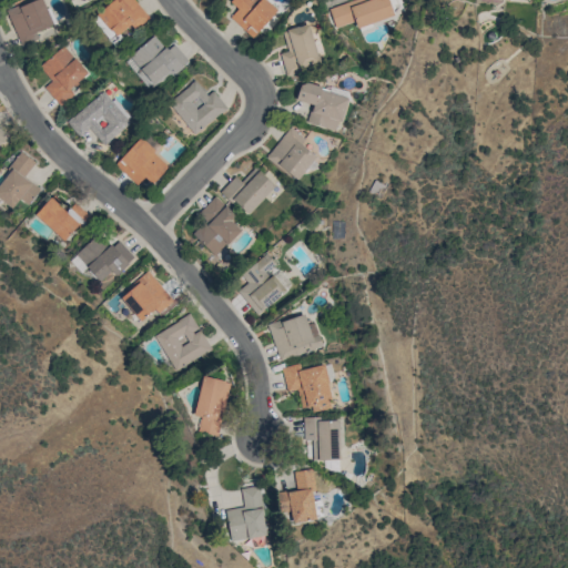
[(53,24),(42,0),(32,0),(6,11),(18,40),(53,24)]
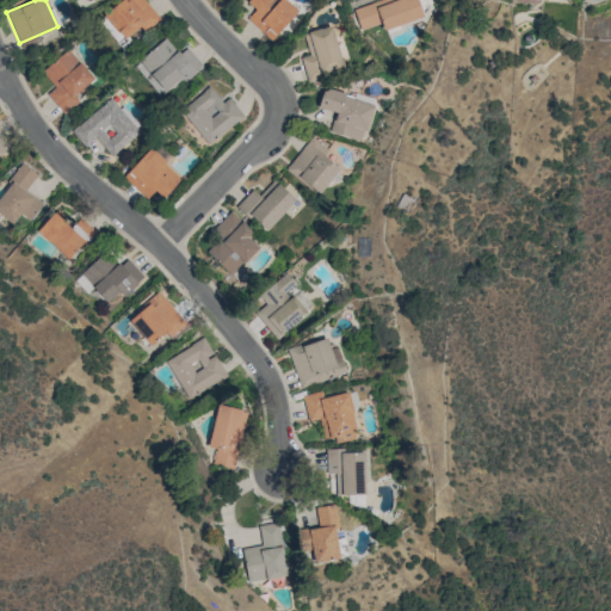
[(160,18),(144,0),(117,0),(119,1),(104,14),(125,38),(139,26),(144,32),(160,18)]
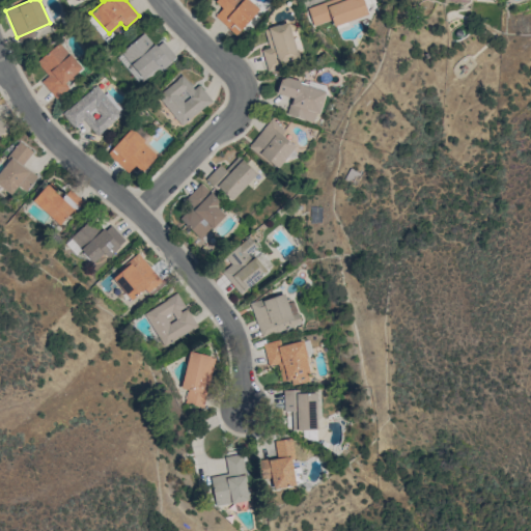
[(215,16),(235,35),(258,10),(247,0),(214,0),(214,1),(222,8),(215,16)]
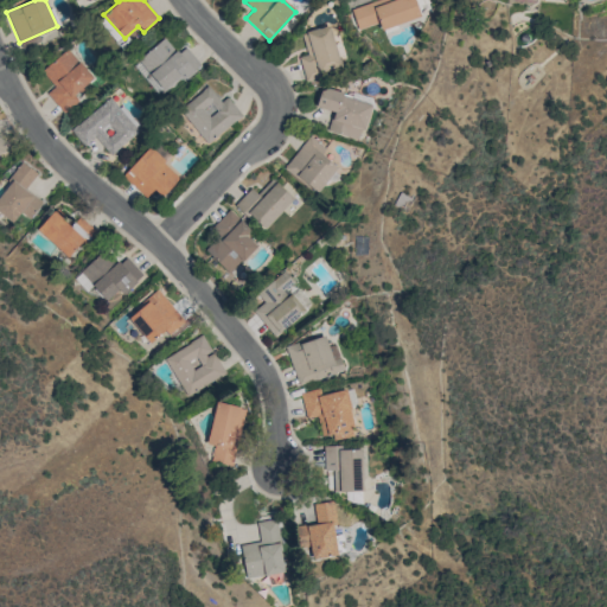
[(421,17),(415,0),(375,0),(351,7),(358,30),(378,23),(381,30),(421,17)]
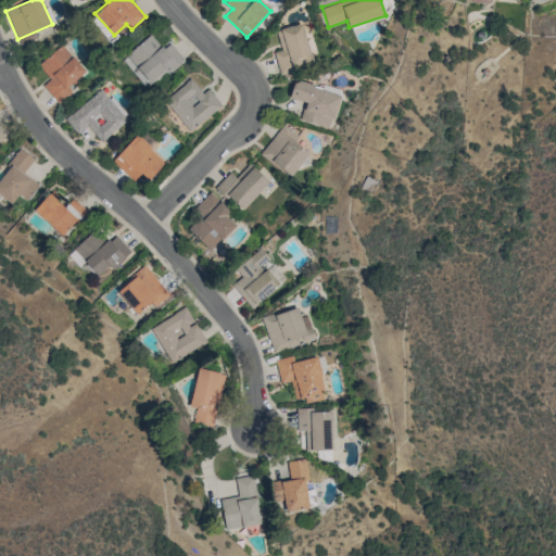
[(108,39),(112,35),(95,14),(90,19),(108,39)]
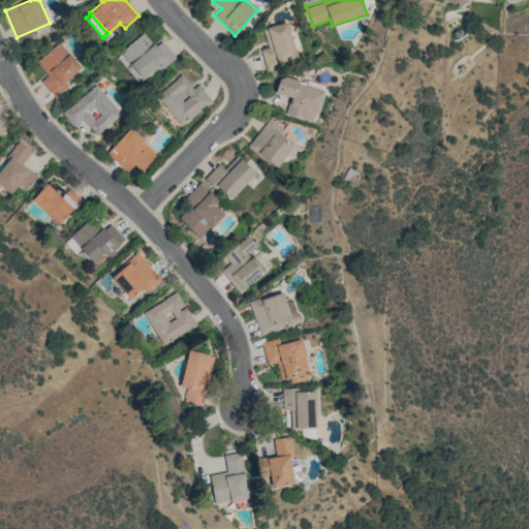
[(298,59),(287,22),(262,29),(268,48),(260,50),(266,68),(298,59)]
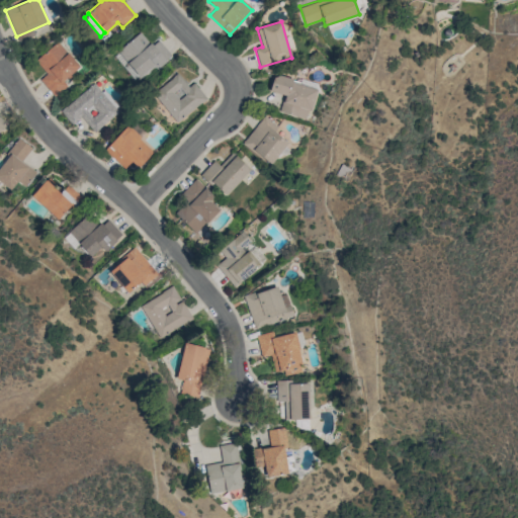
[(158,40),(152,46),(139,31),(114,55),(138,80),(154,65),(158,69),(172,56),(158,40)]
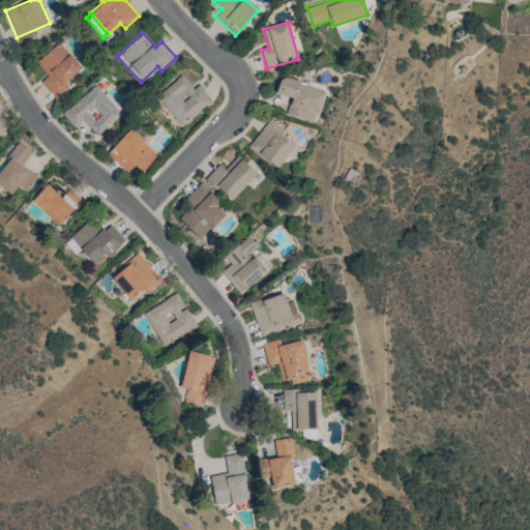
[(82,68),(59,42),(36,62),(48,76),(40,82),(56,98),(68,88),(64,83),(82,68)]
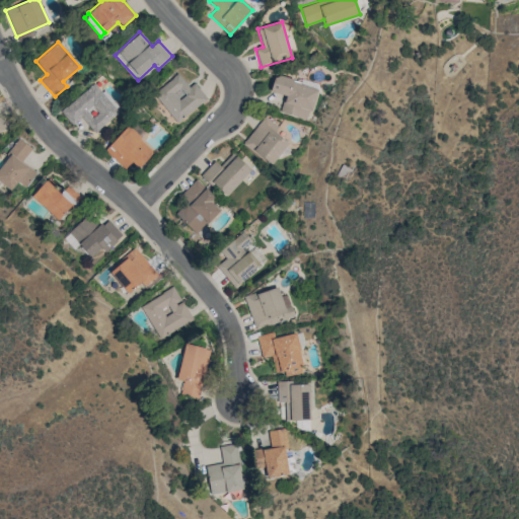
[(207,98),(194,82),(189,87),(177,73),(153,93),(176,124),(207,98)]
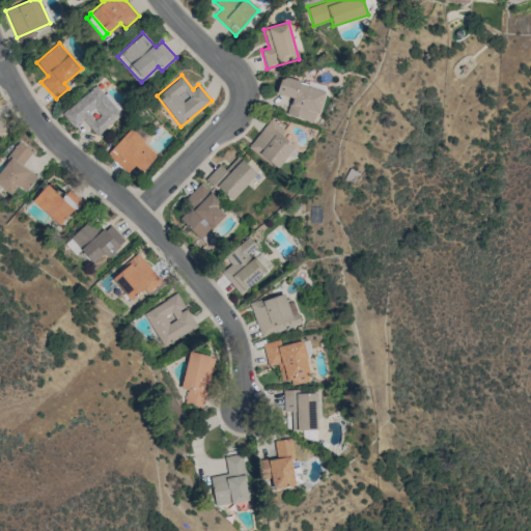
[(325,88),(280,79),(276,94),(290,98),(286,115),(316,122),(325,88)]
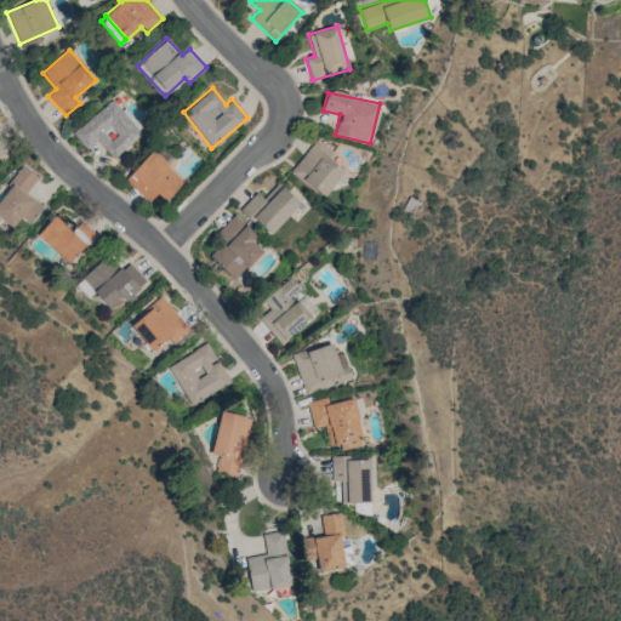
[(144,132),(113,97),(73,134),(86,149),(97,140),(114,159),(144,132)]
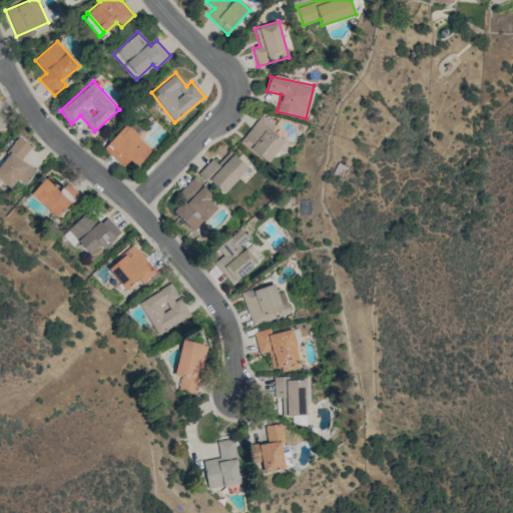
[(0,130),(8,127),(0,110),(0,130)]
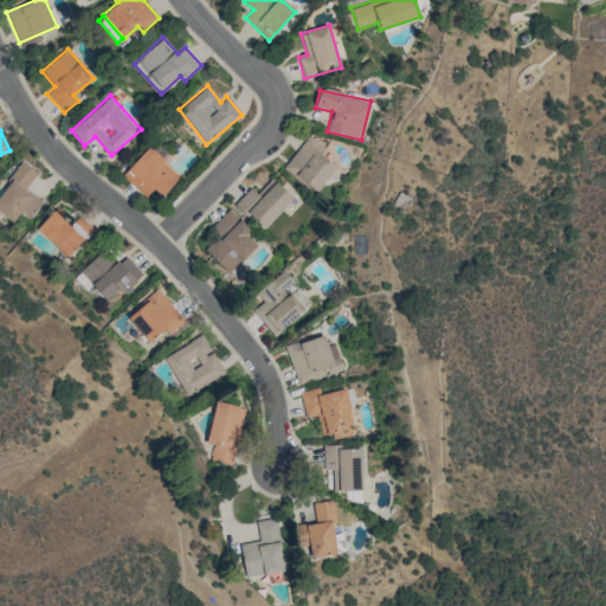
[(337,167),(321,154),(326,148),(309,135),(284,167),(316,193),(337,167)]
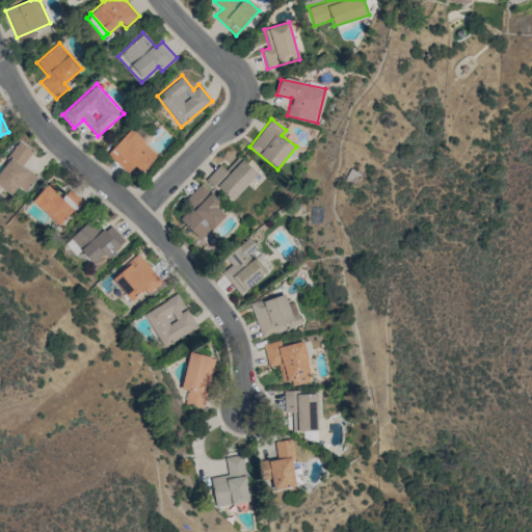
[(135,165),(142,173),(158,155),(130,129),(107,154),(128,173),(135,165)]
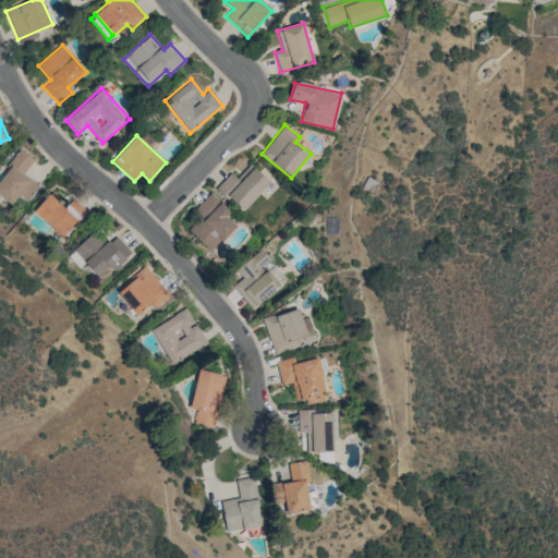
[(26,202),(39,185),(23,174),(35,159),(21,149),(0,177),(0,195),(11,204),(19,195),(26,202)]
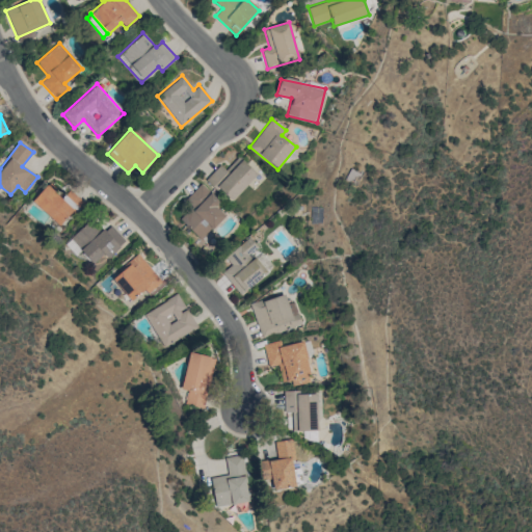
[(219,164),(207,179),(231,202),(258,174),(238,156),(225,170),(219,164)]
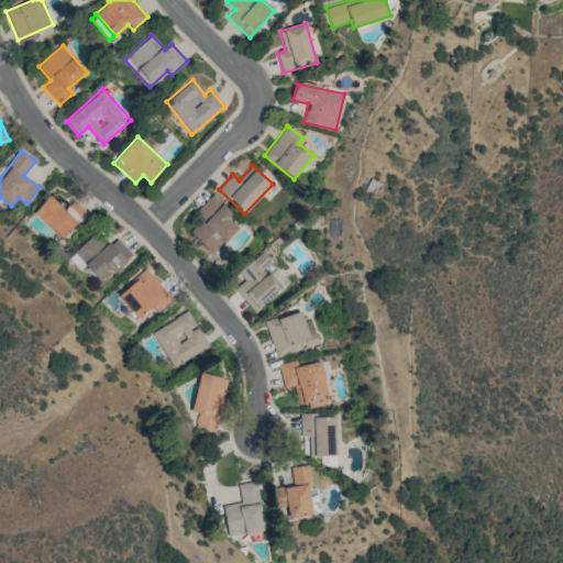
[(232,214),(213,195),(194,213),(200,220),(191,229),(213,253),(239,229),(229,218),(232,214)]
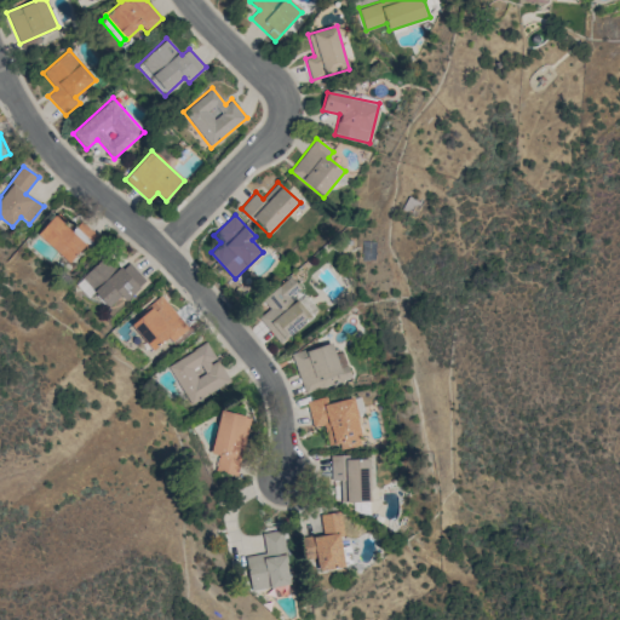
[(81,220),(70,231),(56,216),(38,233),(68,264),(97,236),(81,220)]
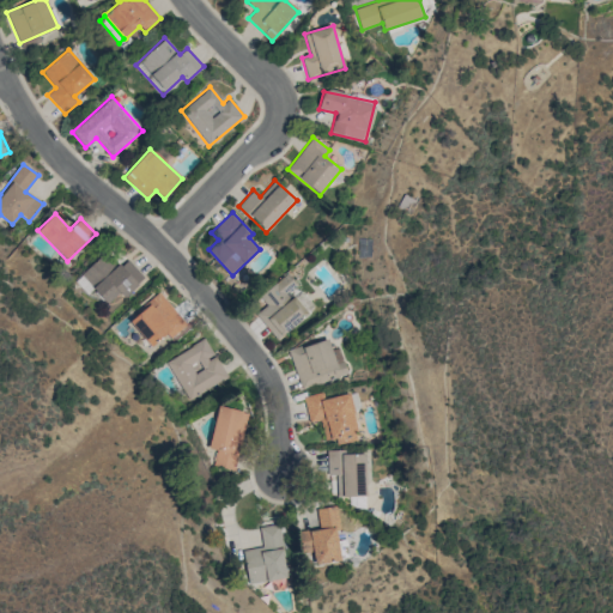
[(107,304),(119,293),(123,298),(145,278),(127,259),(120,266),(105,252),(80,274),(107,304)]
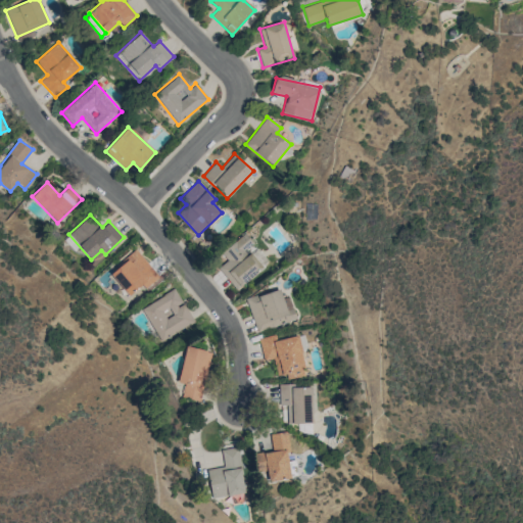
[(221,265),(218,269),(238,290),(270,260),(244,233),(216,259),(221,265)]
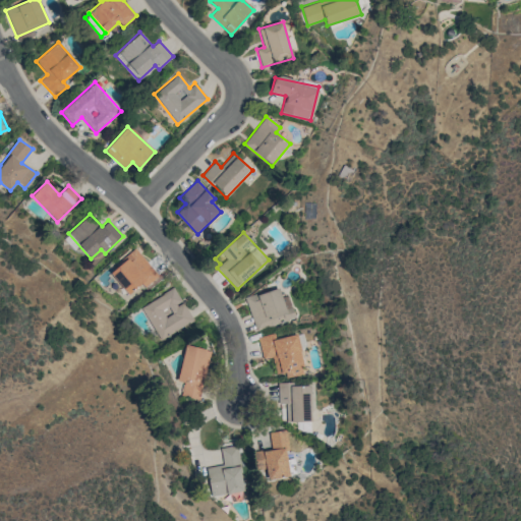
[(158,276),(135,249),(109,272),(128,295),(141,284),(145,287),(158,276)]
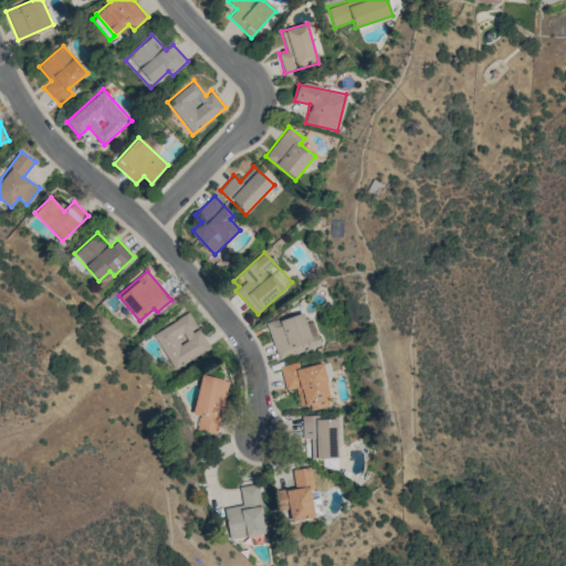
[(265,324),(279,359),(321,344),(312,321),(306,323),(302,311),(265,324)]
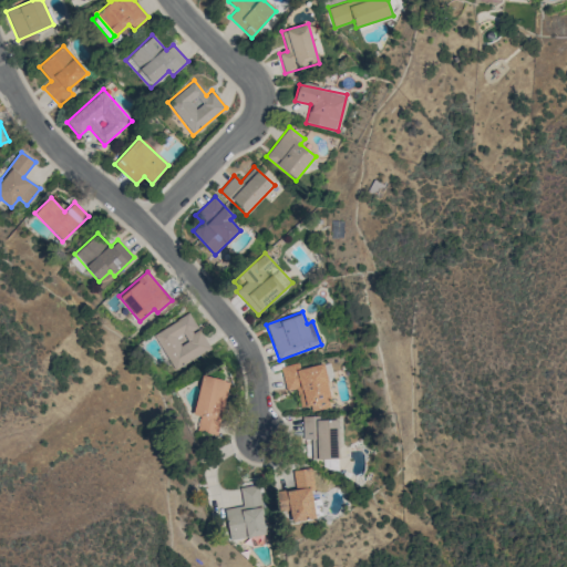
[(210,349),(199,328),(198,329),(189,313),(153,333),(173,370),(210,349)]
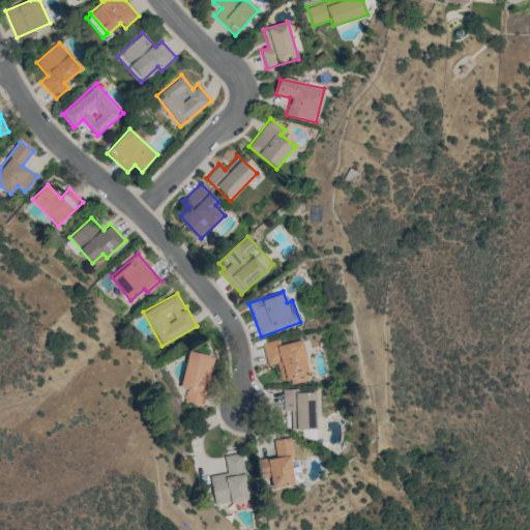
[(263,343),(267,365),(280,362),(284,382),(311,376),(302,340),(280,345),(278,339),(263,343)]
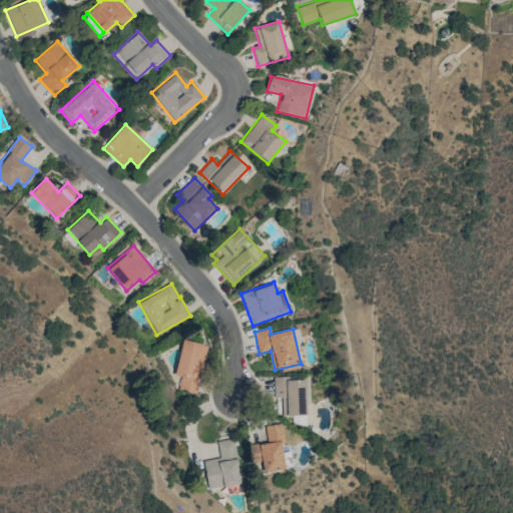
[(174,375),(180,376),(178,390),(196,394),(206,345),(182,340),(174,375)]
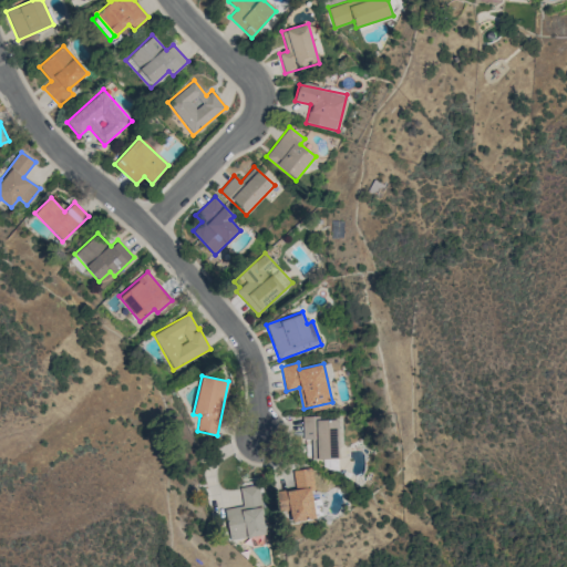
[(338,420),(316,420),(317,462),(330,461),(330,468),(339,468),(338,420)]
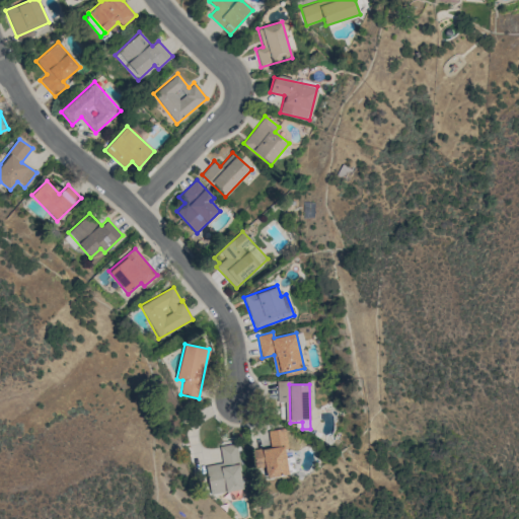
[(254,450),(257,469),(265,468),(266,477),(289,474),(284,428),(268,430),(271,448),(254,450)]
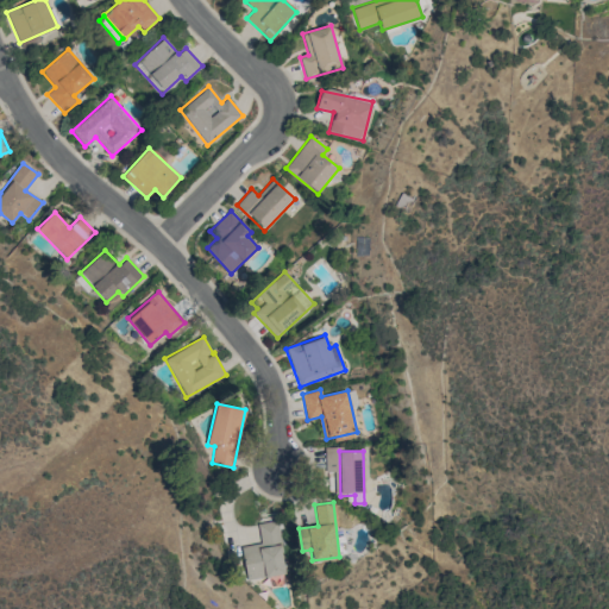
[(286,573),(276,520),(257,523),(261,542),(242,546),(248,581),(286,573)]
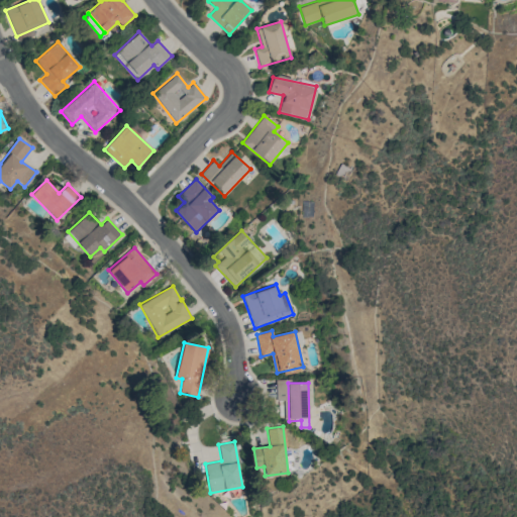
All buildings are outlined.
